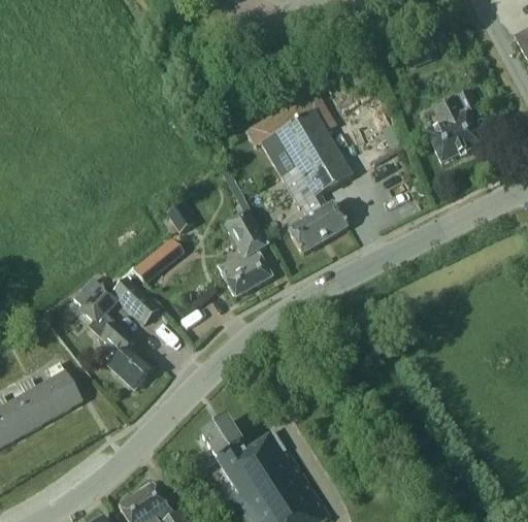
[(347,14),(366,5),(363,0),(348,0),(341,3),(347,14)]
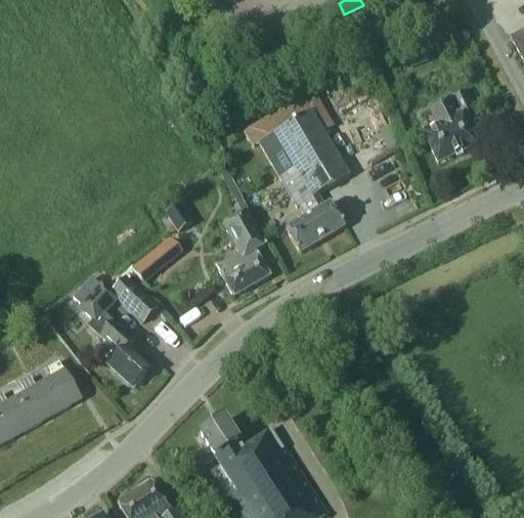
[(523,28),(511,35),(523,58),(523,28)]
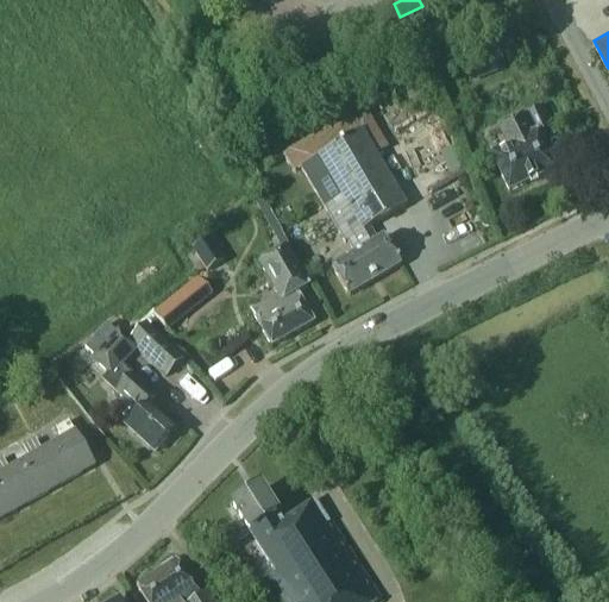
[(509,187),(553,165),(537,130),(554,121),(545,100),(500,121),(509,142),(493,150),(509,187)]
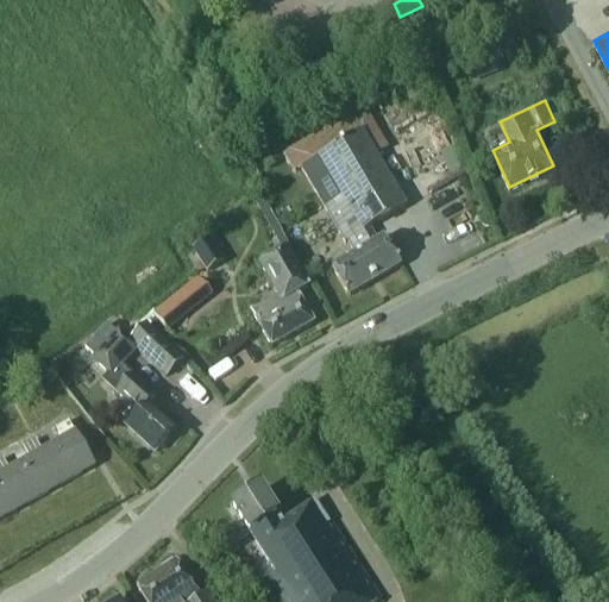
[(407,201),(362,126),(352,108),(321,126),(322,129),(315,132),(314,130),(284,148),(307,187),(313,182),(345,238),(349,236),(356,249),(332,263),(349,292),(401,259),(384,231),(377,236),(370,224),(407,201)]
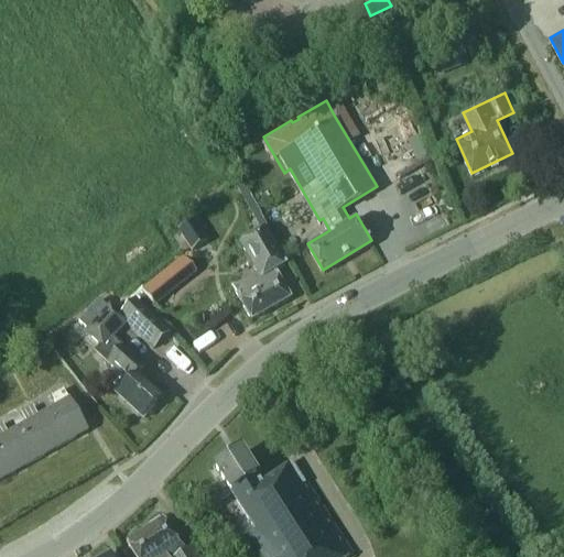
[(177,226),(193,247),(208,236),(193,215),(177,226)]
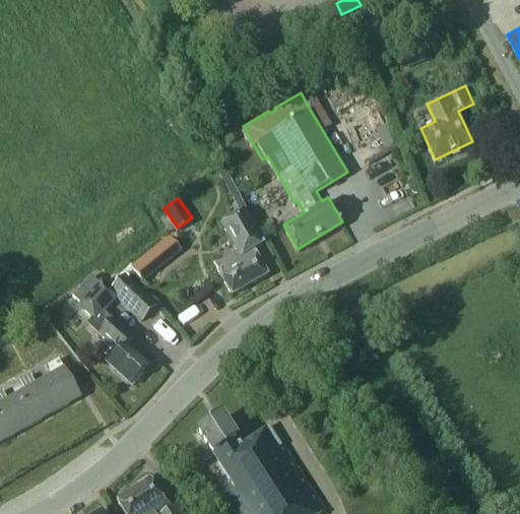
[(237,248),(214,261),(232,292),(268,271),(253,247),(265,240),(247,207),(221,221),(237,248)]
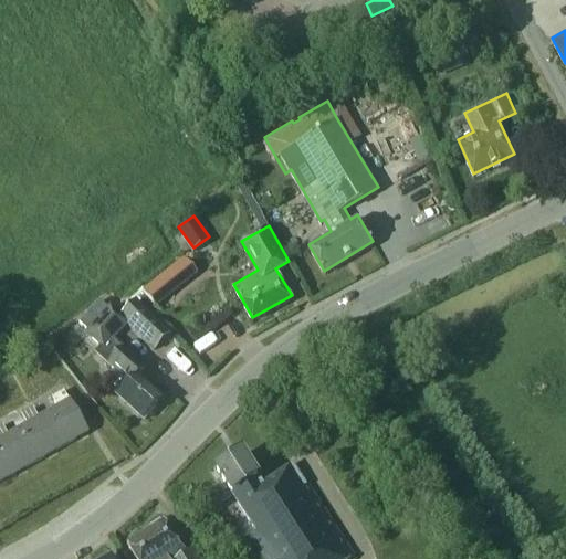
[(156,303),(170,292),(157,275),(144,286),(156,303)]
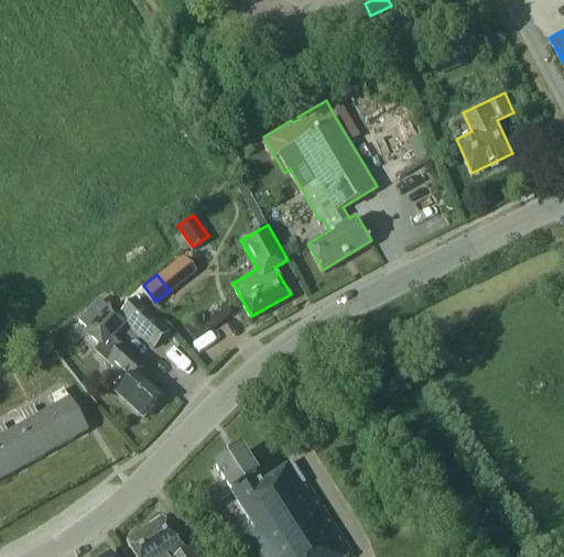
[(88,326),(109,303),(99,294),(78,317),(88,326)]
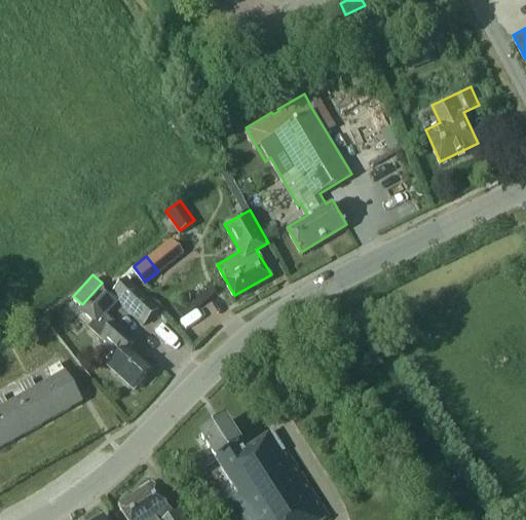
[(127,275),(114,290),(120,296),(118,299),(143,322),(158,305),(127,275)]
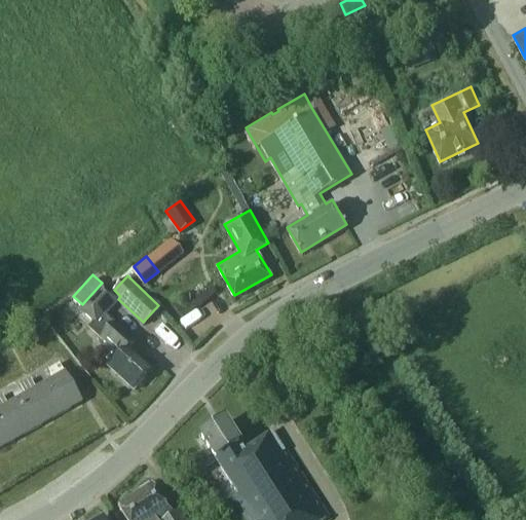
[(82,304),(80,306),(94,320),(89,324),(121,353),(116,358),(110,364),(134,386),(151,368),(128,346),(130,344),(135,339),(105,312),(118,299),(120,296),(114,290),(113,291),(103,282),(102,283),(82,304)]
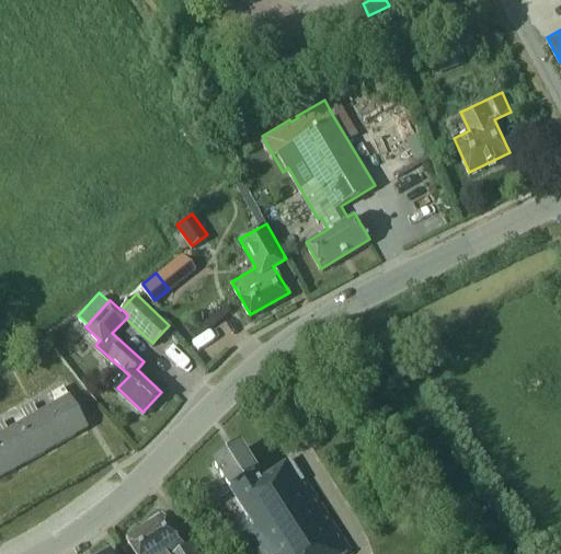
[(57,441),(88,424),(69,392),(64,382),(50,390),(57,400),(38,410),(57,441)]
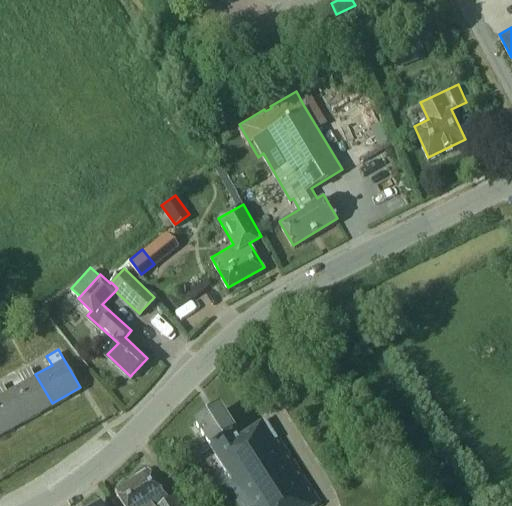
[(52,403),(35,374),(30,365),(19,371),(24,381),(8,390),(24,418),(52,403)]
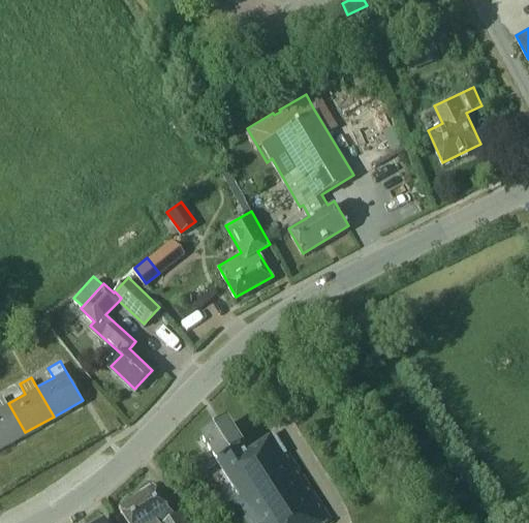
[(0,447),(25,432),(8,403),(2,394),(0,394),(0,447)]
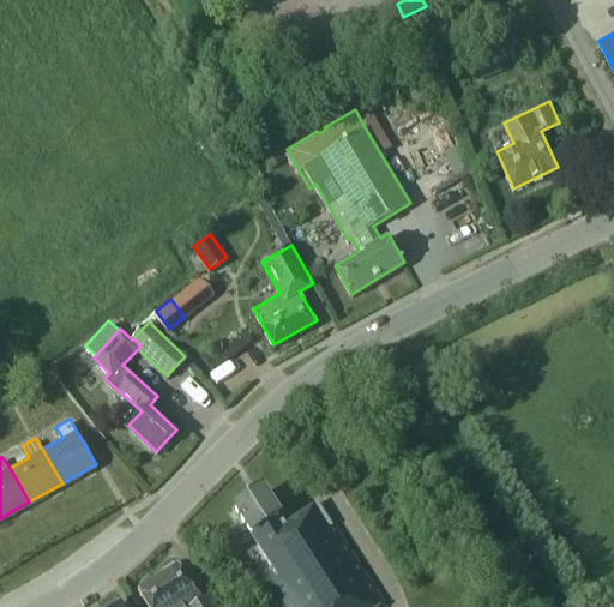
[(318,499),(284,521),(263,488),(236,506),(276,569),(270,574),(290,606),(373,606),(385,600),(333,520),(331,521),(318,499)]
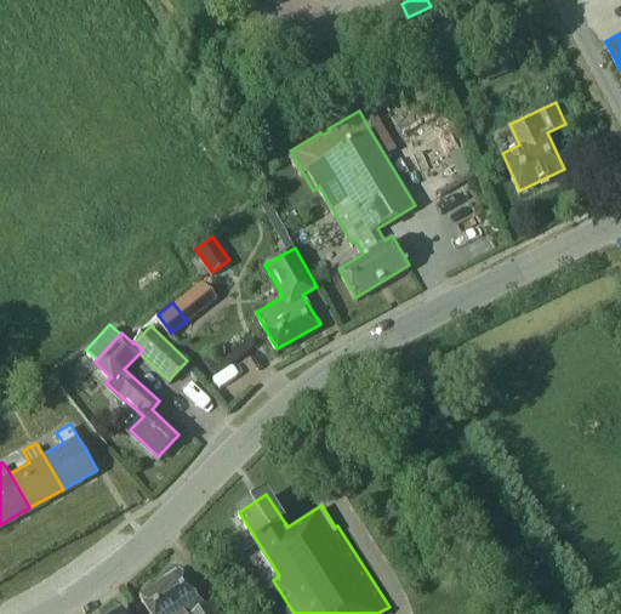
[(181,567),(177,568),(176,566),(164,574),(165,575),(140,592),(153,613),(221,613),(212,600),(205,604),(181,567)]
